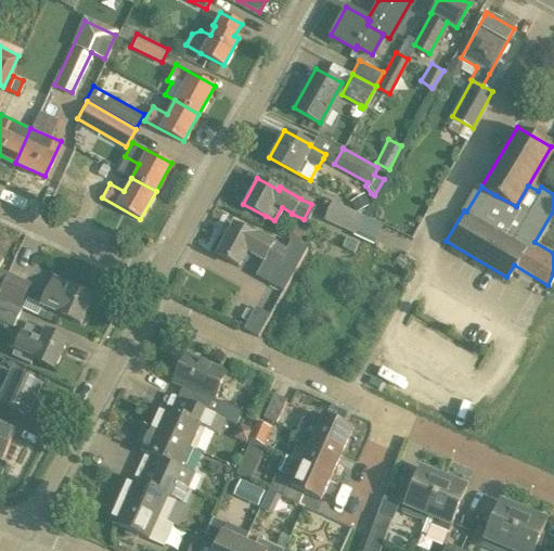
[(363,190),(350,197),(356,208),(370,201),(363,190)]
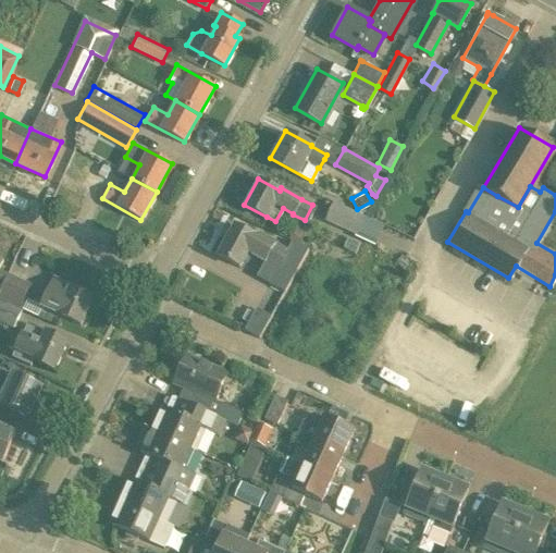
[(355,233),(363,214),(332,199),(323,218),(355,233)]
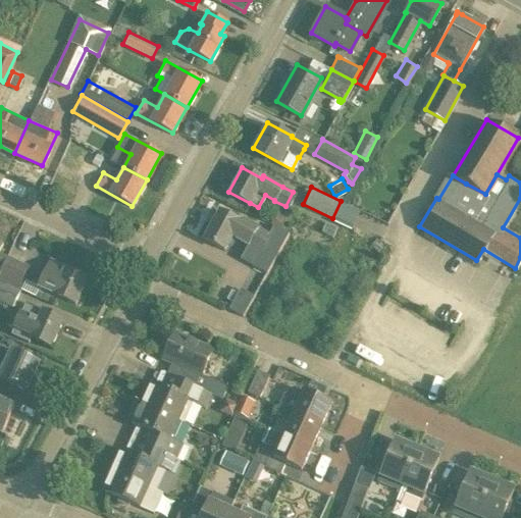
[(237,219),(218,209),(203,237),(223,248),(231,234),(258,248),(251,263),(266,271),(288,232),(272,223),(268,231),(240,215),(237,219)]
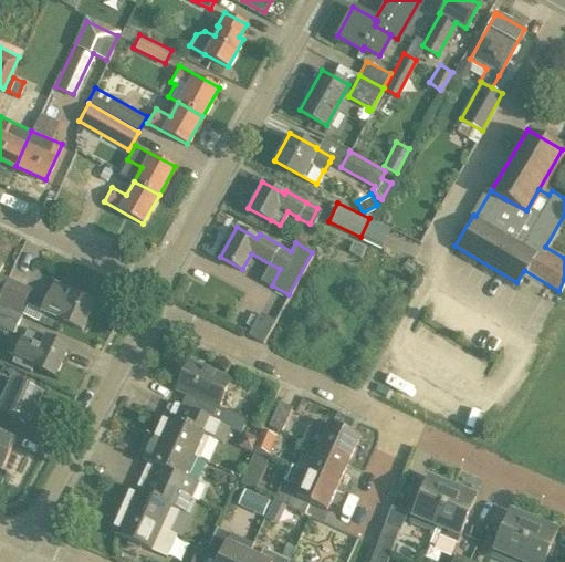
[(27,283),(48,294),(58,273),(37,262),(27,283)]
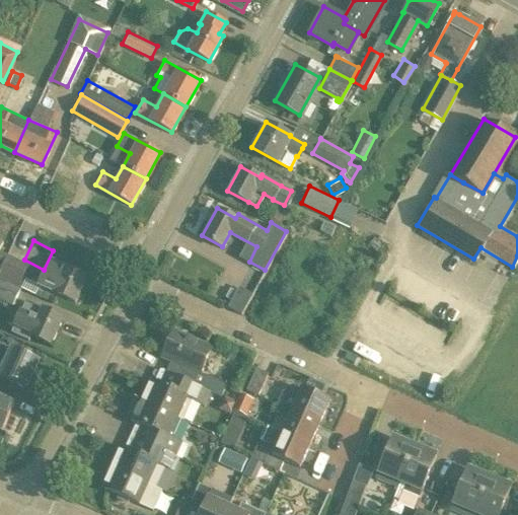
[(0,276),(18,285),(28,263),(6,252),(0,266),(0,276)]
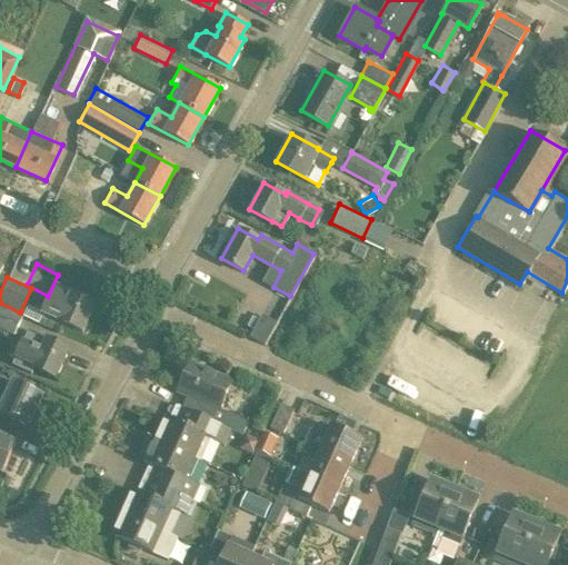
[(80,329),(93,303),(83,298),(85,296),(56,281),(41,311),(38,320),(53,328),(57,319),(80,329)]
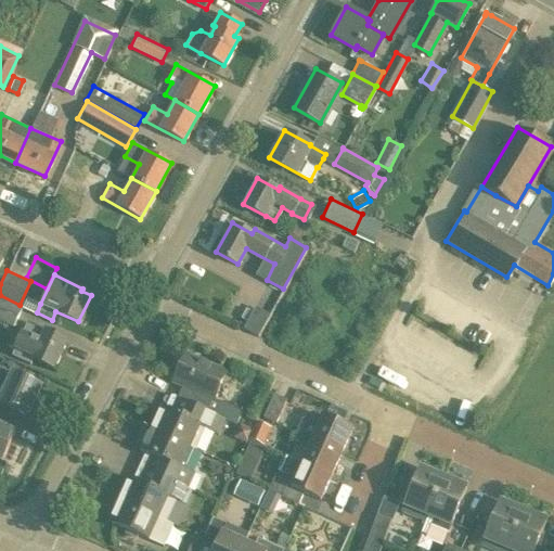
[(0,318),(13,324),(21,308),(0,297),(0,318)]
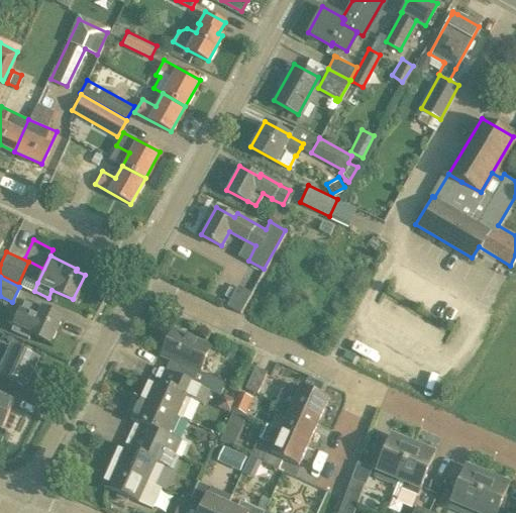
[(239,311),(250,291),(237,284),(226,304),(239,311)]
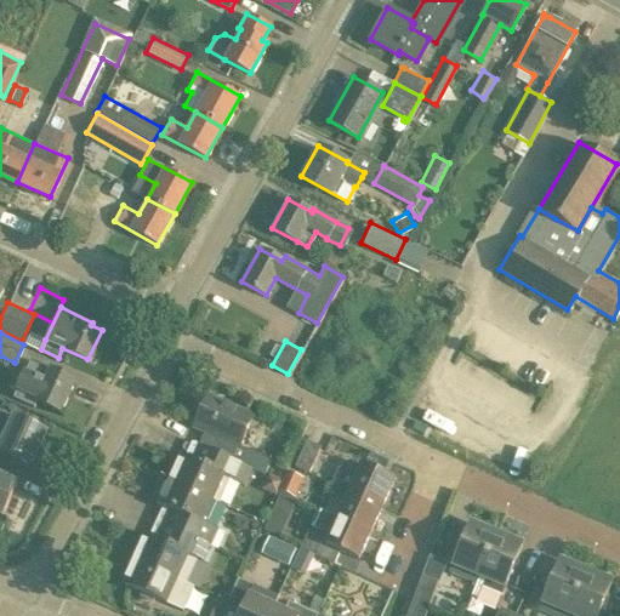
[(60,410),(74,378),(49,368),(29,358),(12,395),(32,404),(34,399),(60,410)]
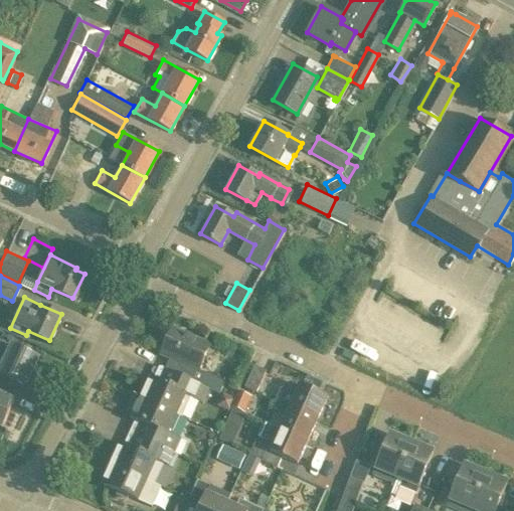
[(208,386),(207,387),(218,391),(223,379),(197,367),(208,343),(171,326),(160,352),(183,362),(178,373),(208,386)]
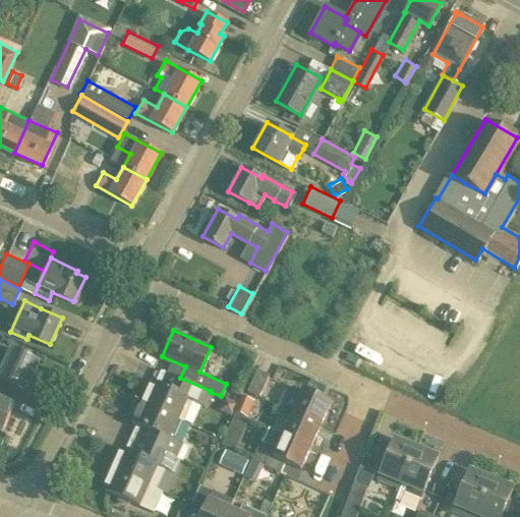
[(10,349),(0,344),(0,357),(5,360),(0,371),(0,376),(24,388),(37,361),(10,349)]
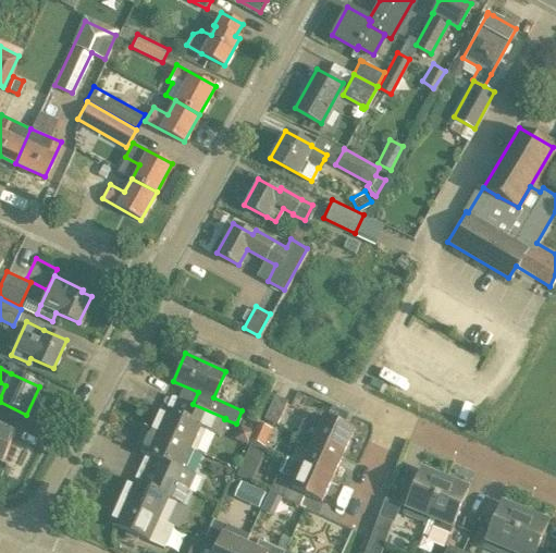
[(225,418),(193,404),(171,394),(165,408),(161,406),(151,429),(190,446),(189,446),(196,449),(206,428),(218,433),(224,419),(225,418)]
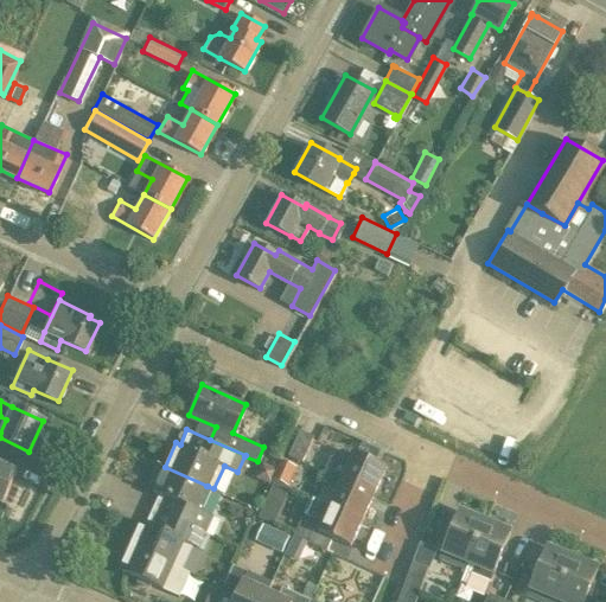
[(300,460),(312,435),(299,429),(287,454),(300,460)]
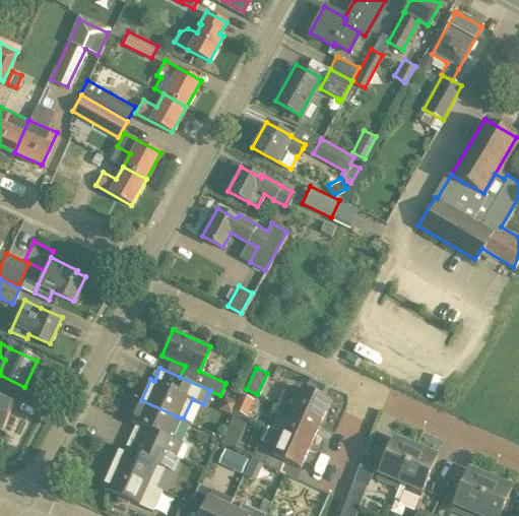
[(280,405),(319,423),(329,400),(290,383),(287,391),(282,389),(276,403),(280,405)]
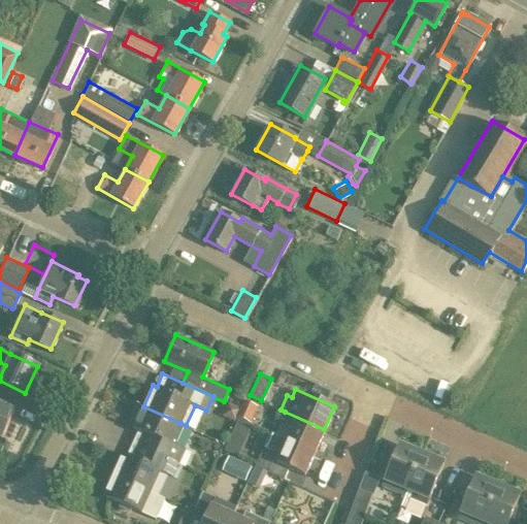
[(250,420),(256,405),(242,399),(236,415),(250,420)]
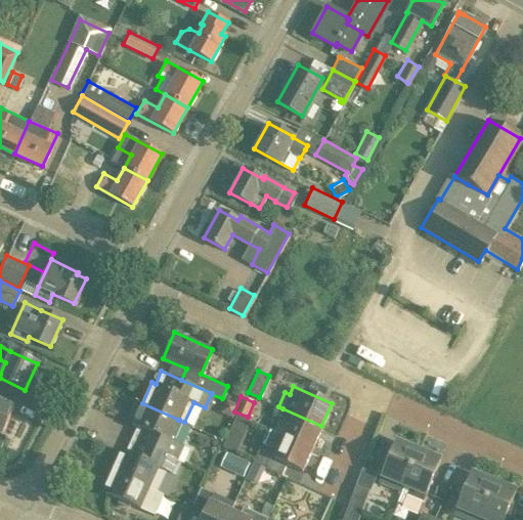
[(0,432),(1,433),(13,406),(0,399),(0,432)]
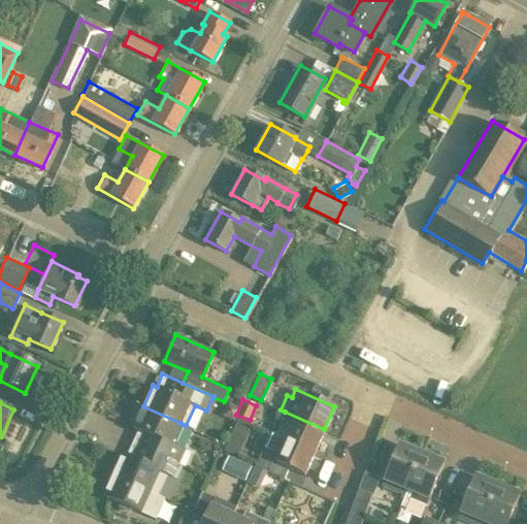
[(178,462),(182,464),(184,465),(190,451),(185,449),(185,448),(171,443),(179,423),(180,423),(143,406),(134,427),(137,428),(131,441),(155,452),(178,462)]
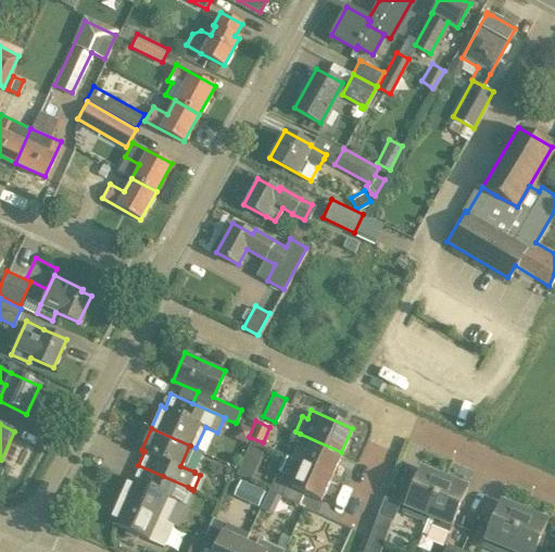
[(301,462),(330,475),(341,452),(300,434),(295,443),(307,448),(301,462)]
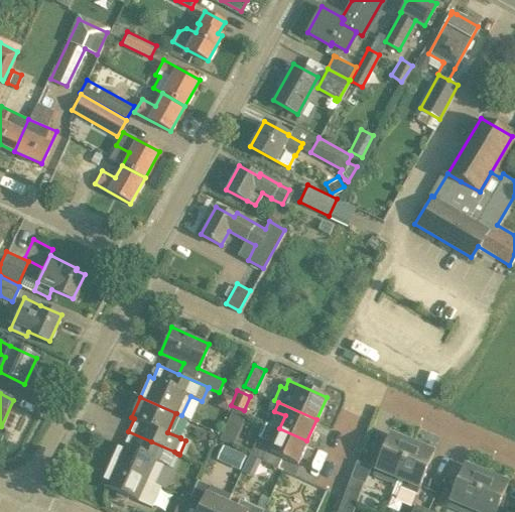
[(306,440),(279,428),(263,421),(249,454),(276,466),(281,456),(296,463),(306,440)]
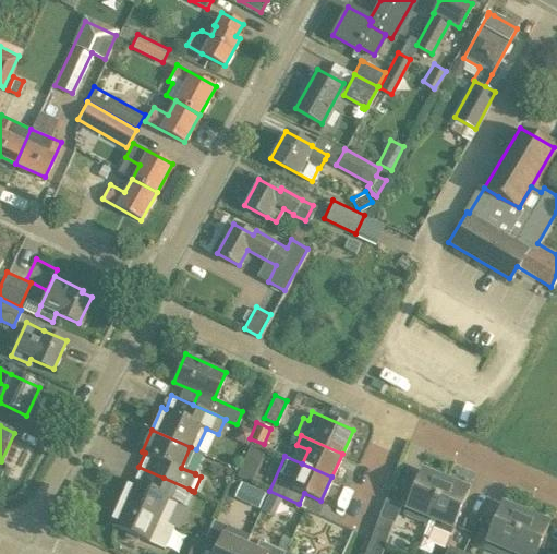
[(133,480),(130,479),(120,501),(166,521),(176,501),(185,505),(192,491),(189,489),(164,478),(138,467),(133,480)]
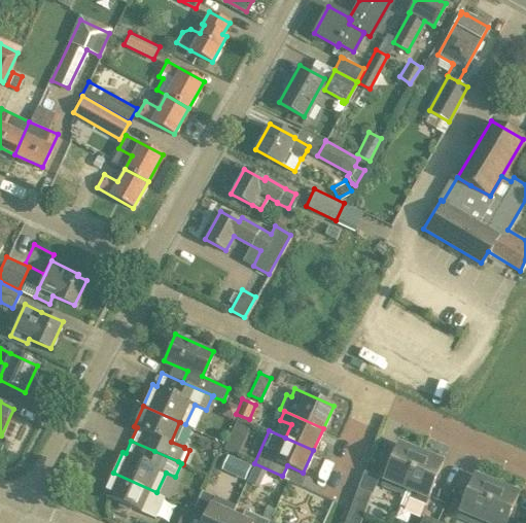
[(405,488),(420,452),(397,443),(381,484),(396,490),(398,485),(405,488)]
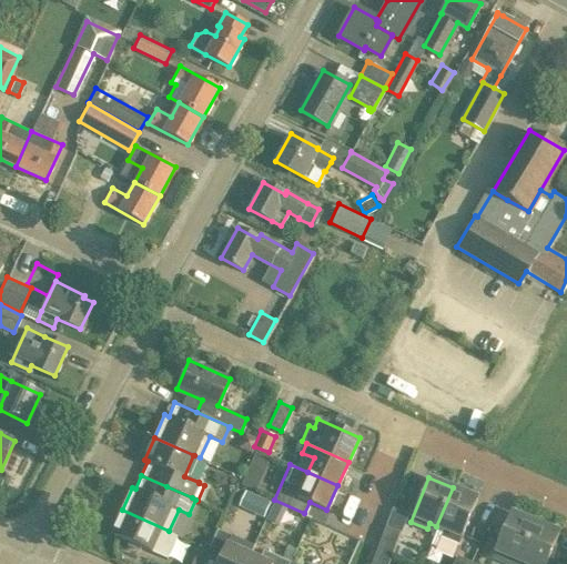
[(239,504),(264,513),(271,495),(245,486),(239,504)]
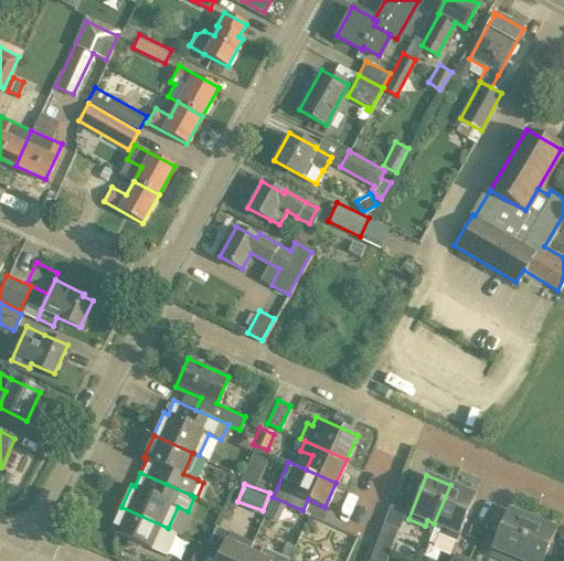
[(450,485),(434,524),(442,526),(439,532),(456,539),(474,495),(450,485)]
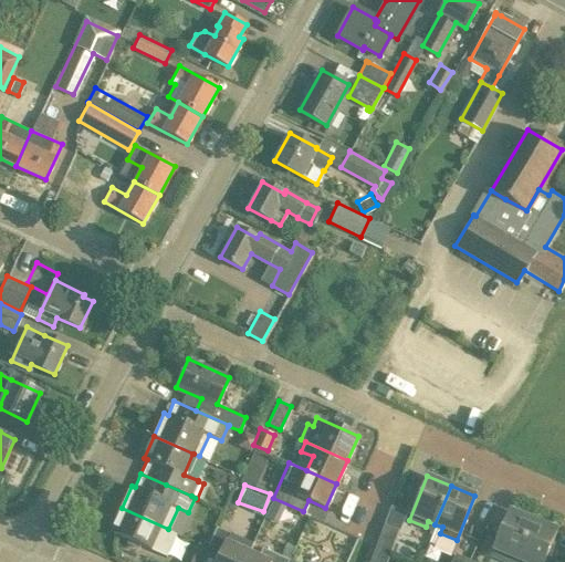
[(176,532),(168,529),(122,508),(112,531),(150,548),(165,554),(176,532)]
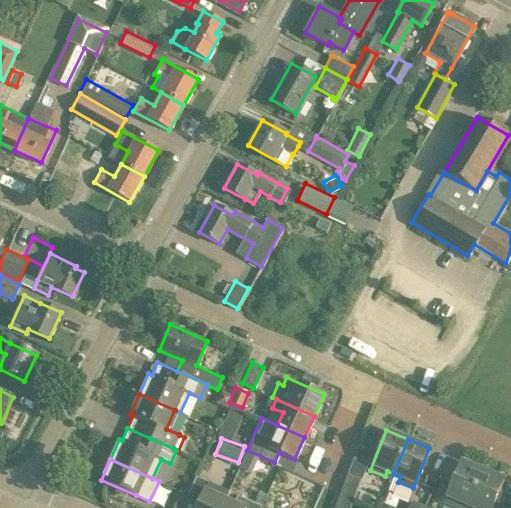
[(443,501),(459,507),(465,507),(482,470),(460,461),(443,501)]
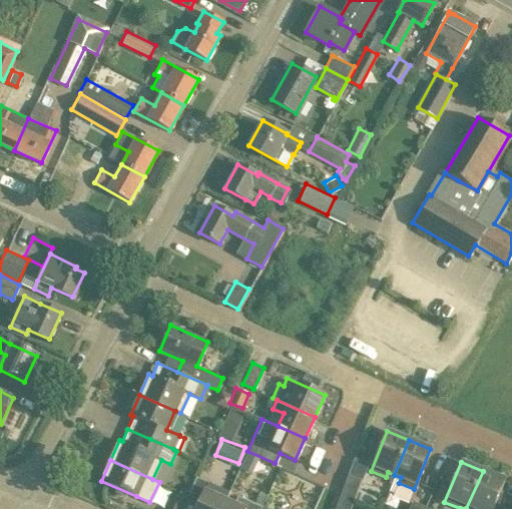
[(491,508),(504,480),(483,471),(466,508),(491,508)]
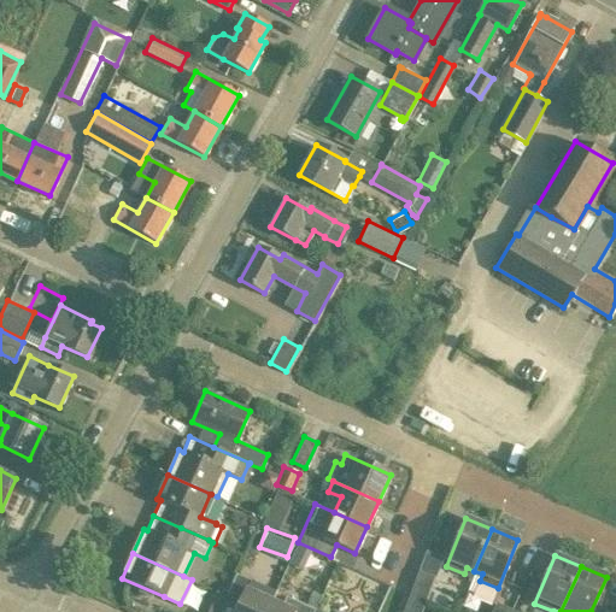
[(408,599),(423,605),(434,576),(417,570),(408,599)]
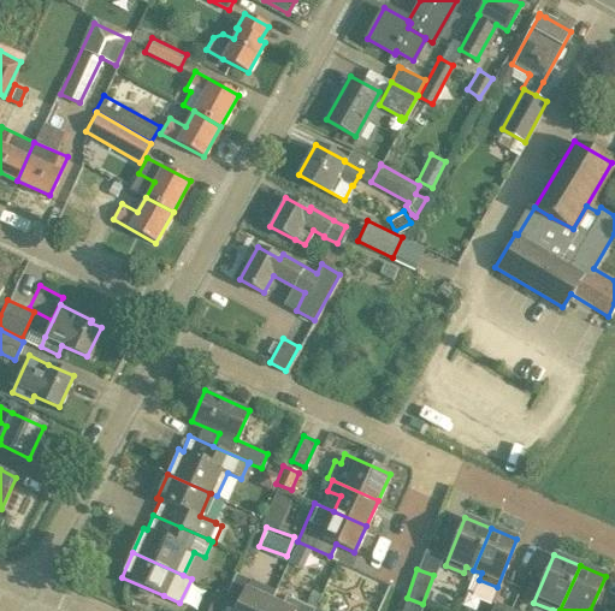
[(265,610),(271,599),(275,589),(235,571),(223,598),(238,604),(235,610),(265,610)]
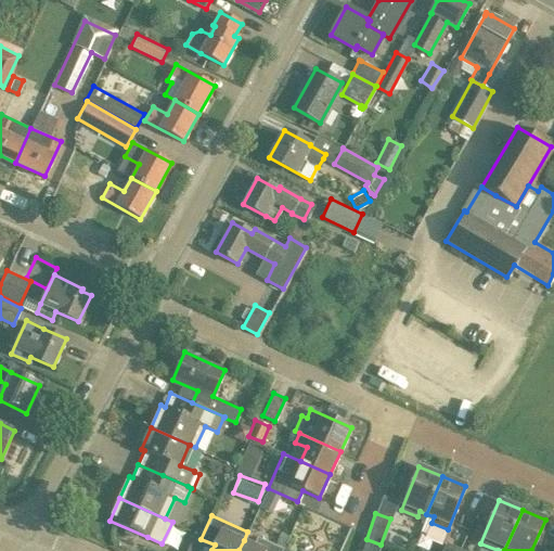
[(193,550),(201,536),(189,530),(179,550),(193,550)]
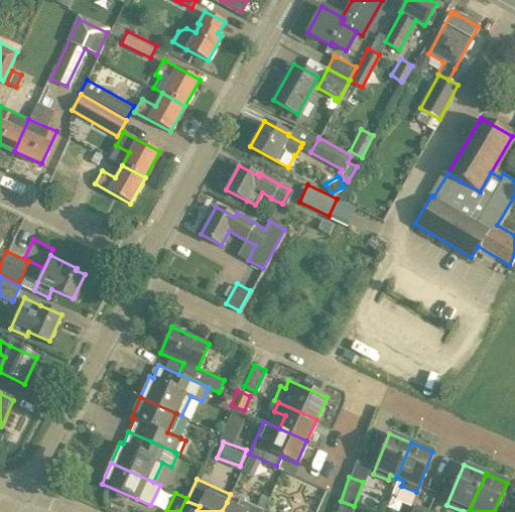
[(227,502),(222,511),(260,511),(262,508),(238,497),(235,506),(227,502)]
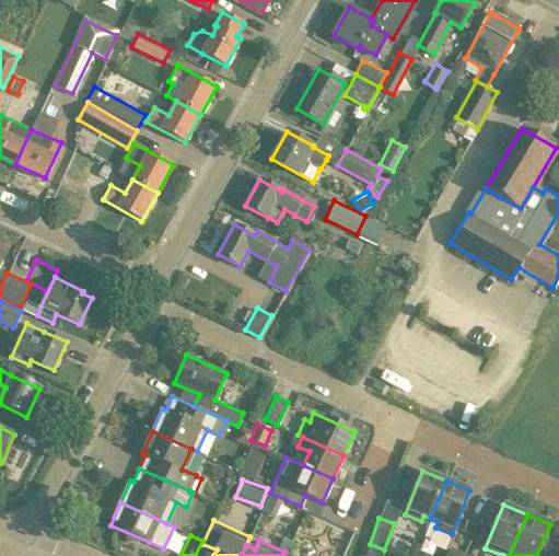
[(381,555),(384,549),(370,544),(364,555),(381,555)]
